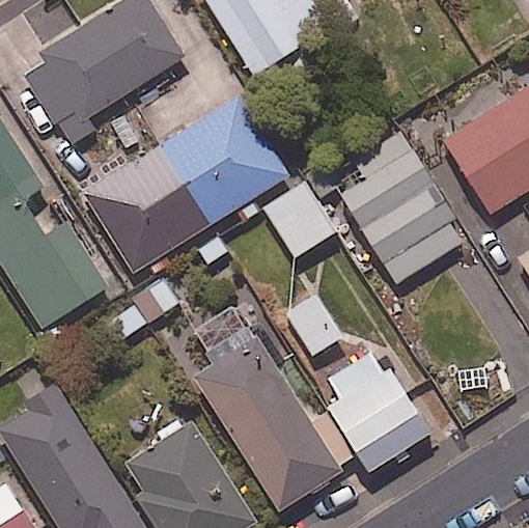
[(186,57),(149,0),(132,0),(20,70),(68,148),(95,132),(87,118),(186,57)]
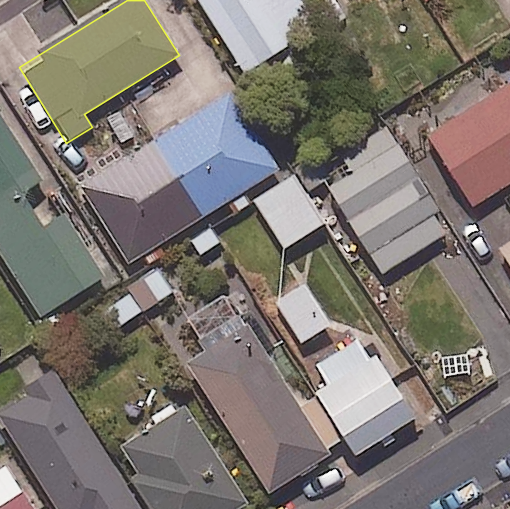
[(316,27),(299,0),(198,0),(242,72),(316,27)]
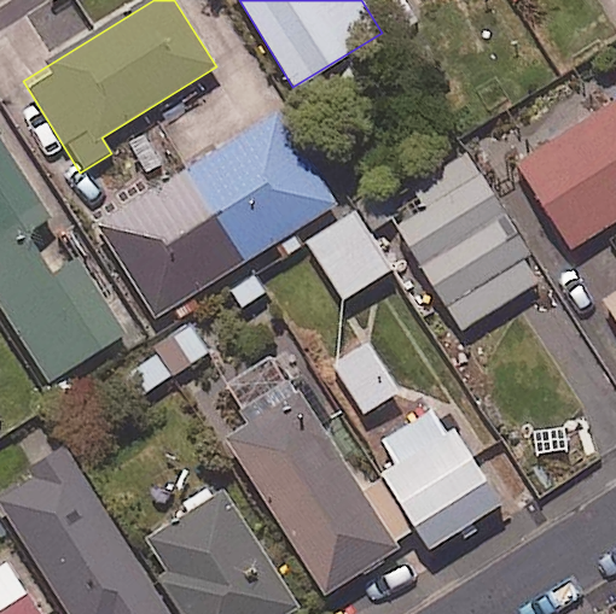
[(615,0),(602,0),(615,23),(615,0)]
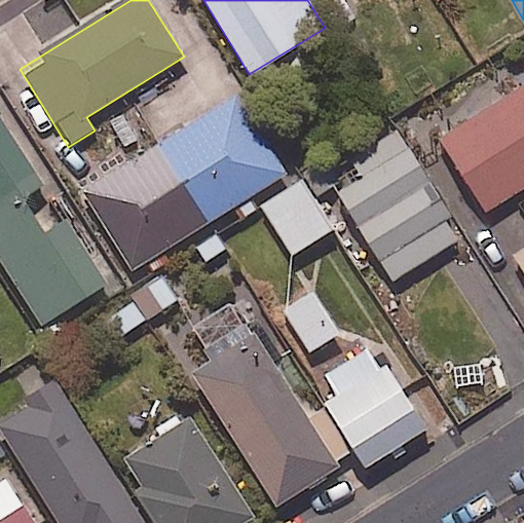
[(523,85),(439,140),(485,213),(523,187),(523,85)]
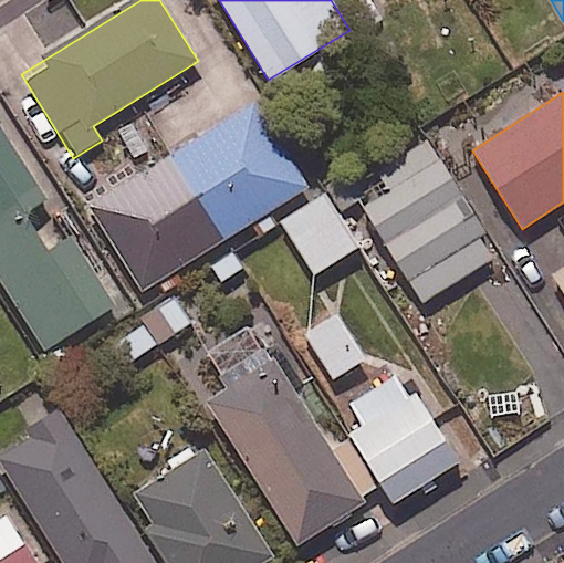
[(307,187),(254,104),(91,208),(144,291),(307,187)]
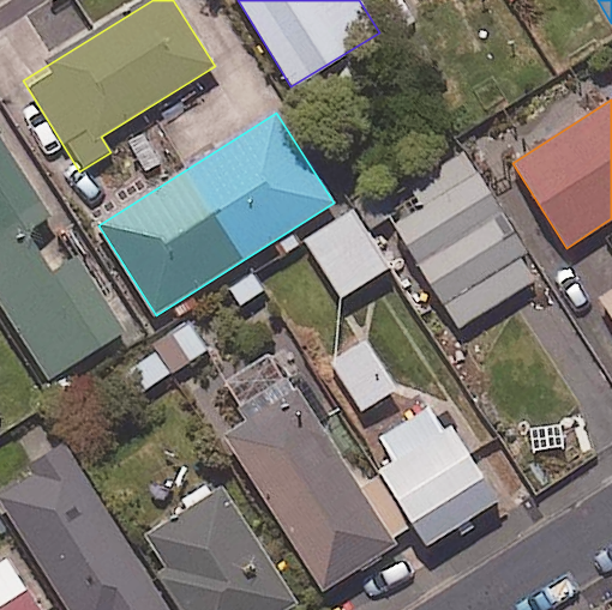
[(52,216),(0,134),(0,302),(49,380),(126,331),(77,255),(51,271),(25,231),(52,216)]
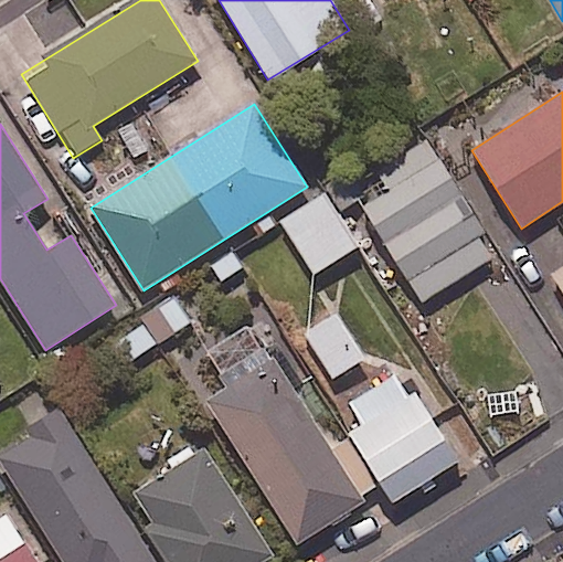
[(498,255),(426,140),(350,188),(422,303),(498,255)]
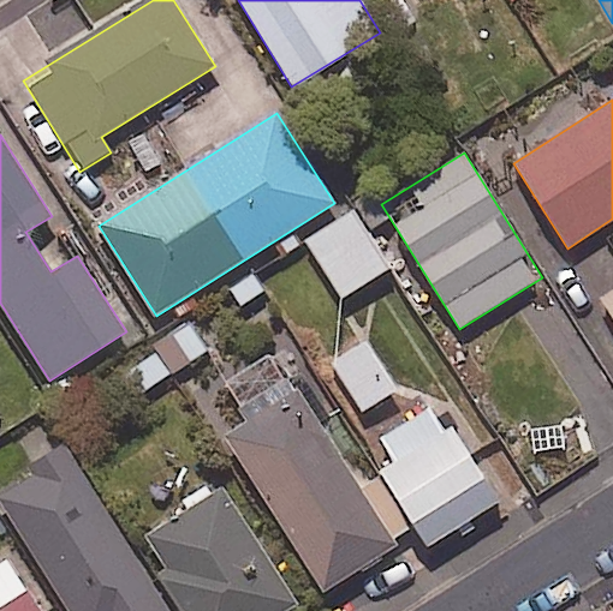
[(390,269),(353,211),(307,240),(343,298),(390,269)]
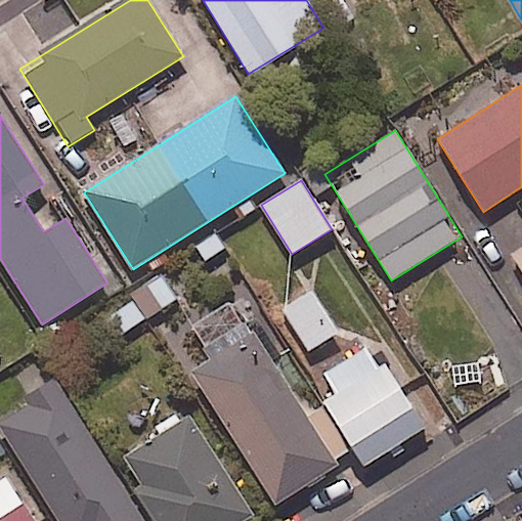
[(177,300),(161,274),(102,312),(119,337),(177,300)]
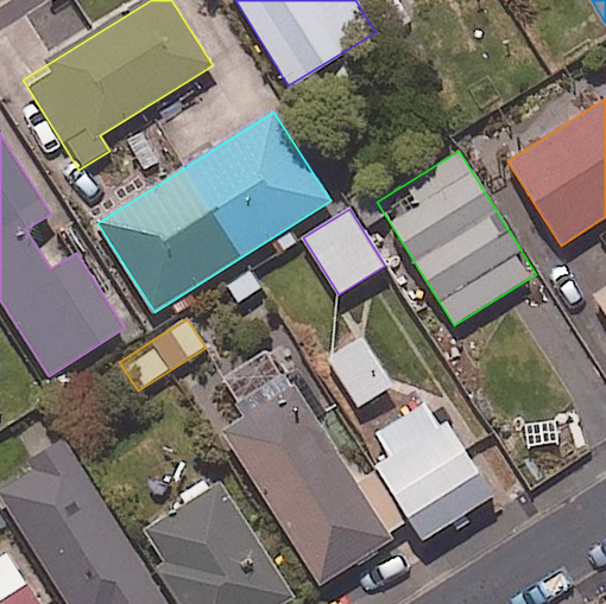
[(392,387),(363,338),(328,360),(358,408),(392,387)]
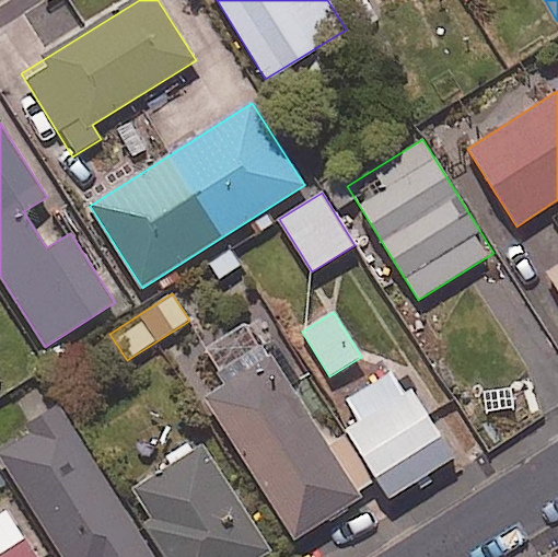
[(361,496),(270,357),(206,398),(297,537),(361,496)]
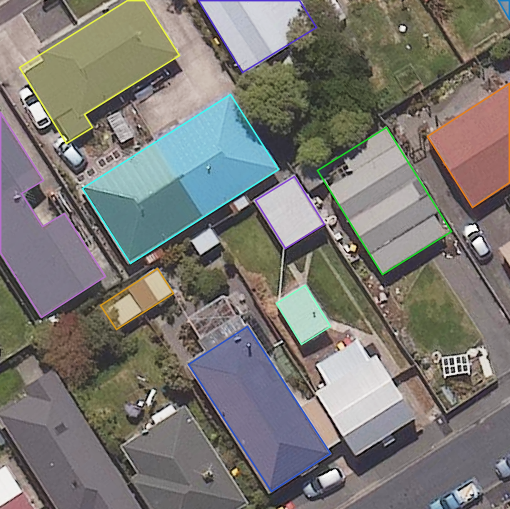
[(414,418),(376,357),(313,396),(351,457),(414,418)]
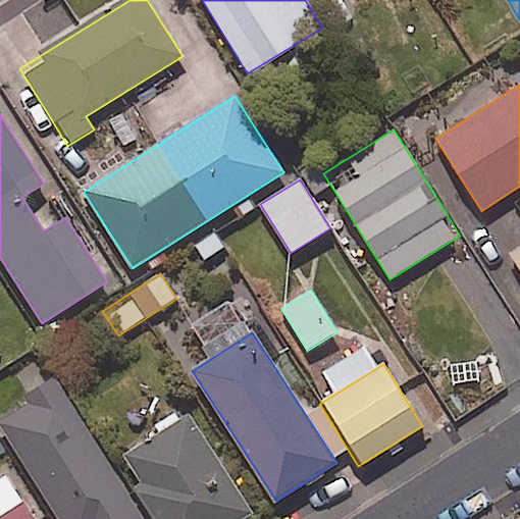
[(142,518),(57,383),(0,419),(0,423),(59,518),(142,518)]
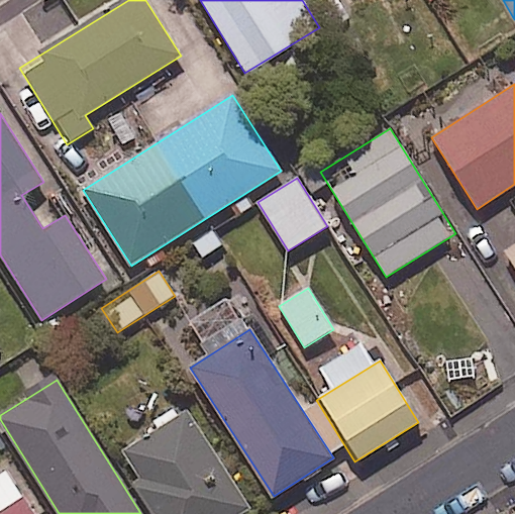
[(243,513),(249,510),(189,411),(119,453),(156,513),(243,513)]
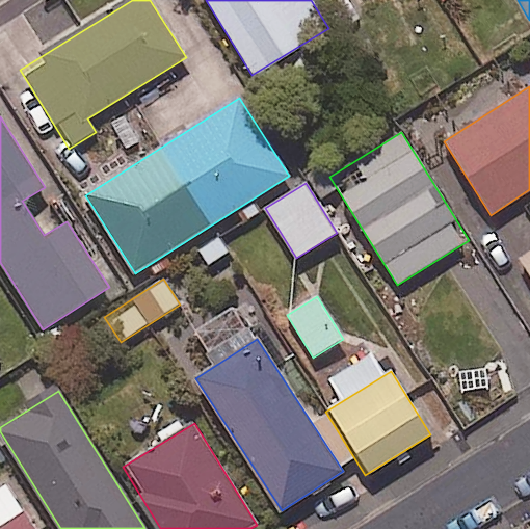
[(34,528),(6,485),(0,490),(0,528),(34,528)]
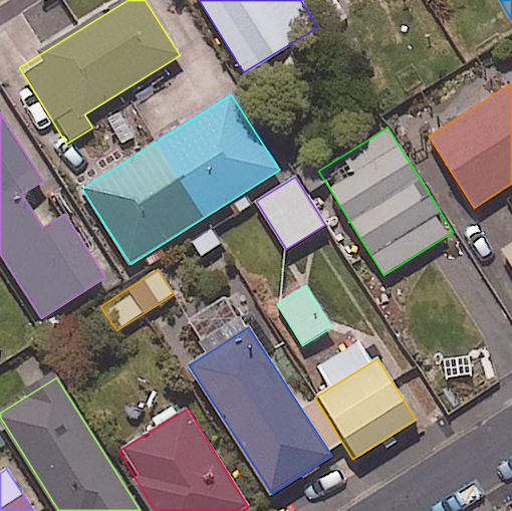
All buildings are outlined.
